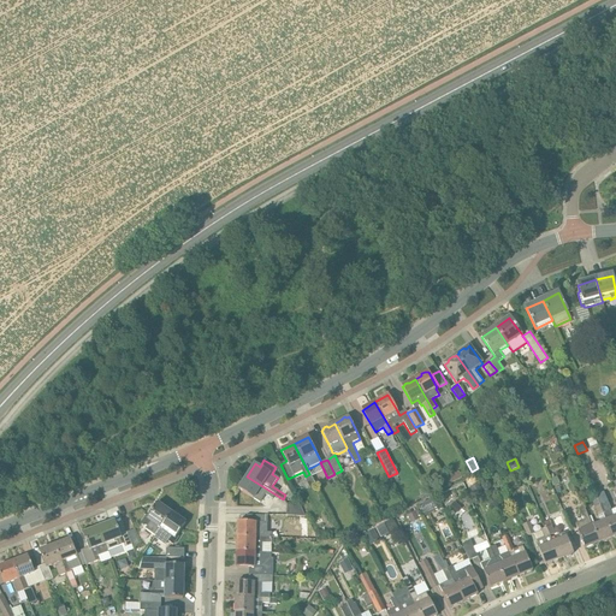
[(272,499),(276,495),(247,477),(238,489),(260,503),(265,495),(272,499)]
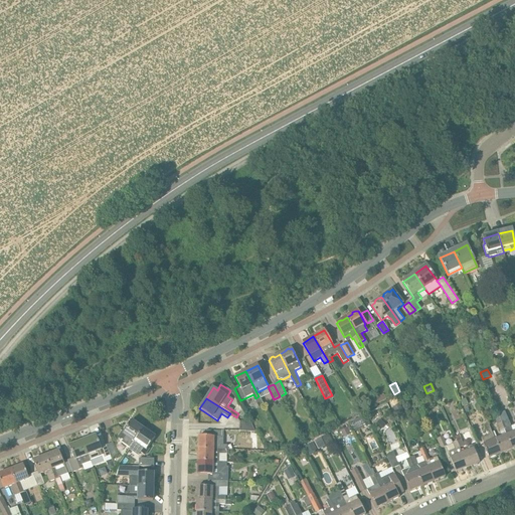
[(403,411),(400,403),(393,407),(396,414),(403,411)]
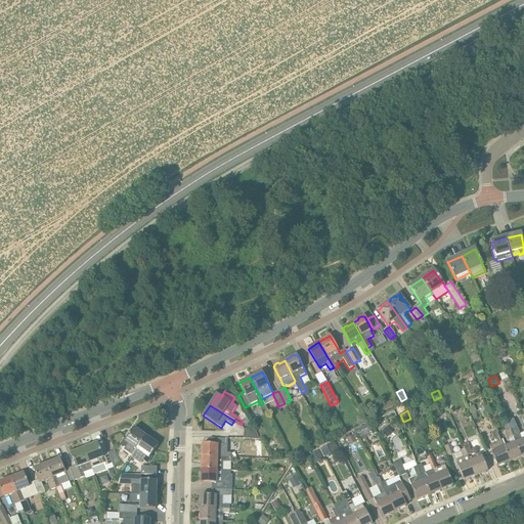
[(516,444),(522,456),(523,455),(523,432),(520,434),(517,427),(515,428),(512,420),(507,422),(508,425),(513,437),(516,442),(516,444)]
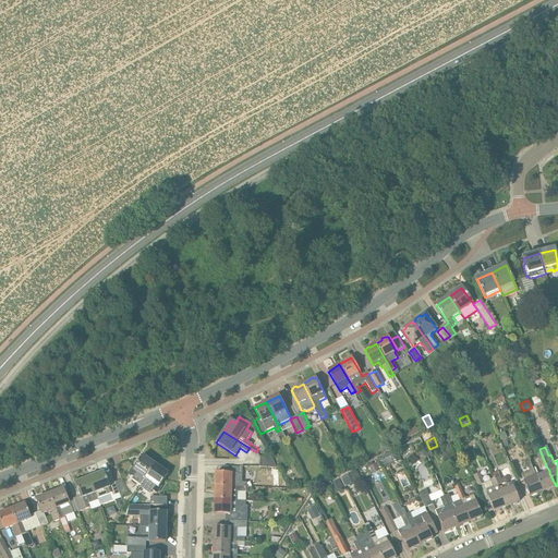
[(396,459),(397,462),(400,460),(396,452),(390,456),(392,461),(396,459)]
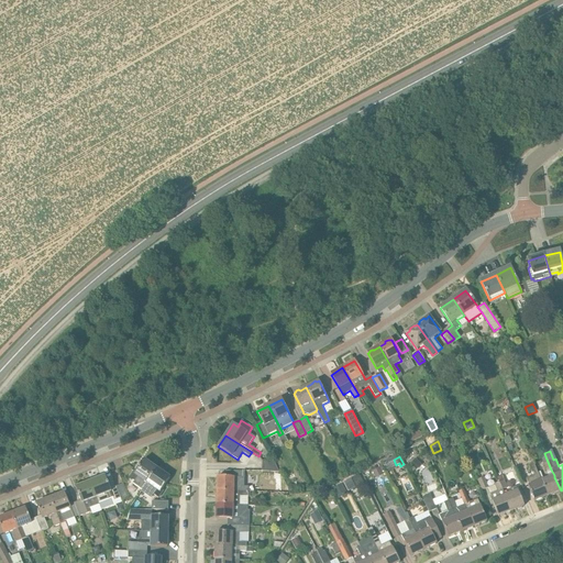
[(551,470),(545,456),(541,457),(547,472),(551,470)]
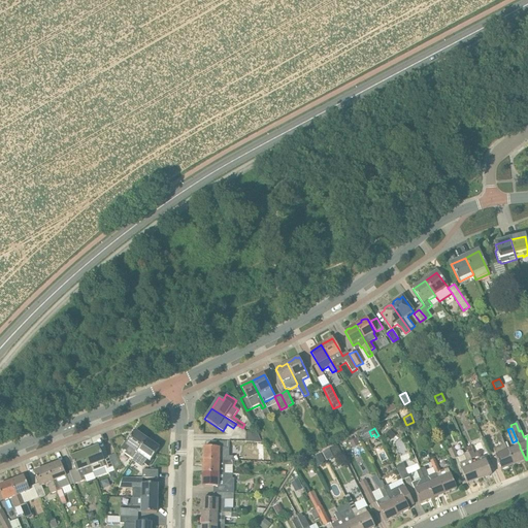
[(395,435),(390,430),(385,435),(390,441),(395,435)]
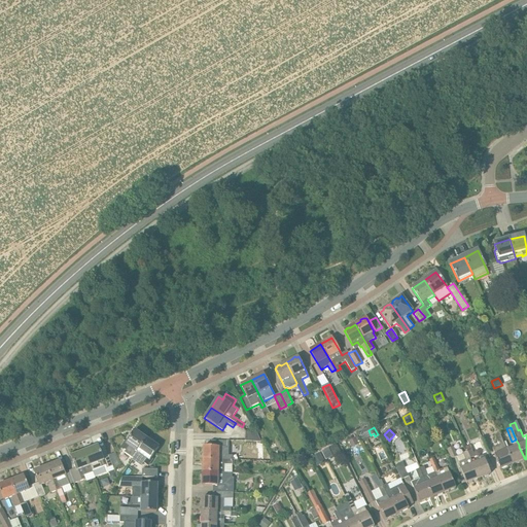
[(134,457),(146,440),(134,430),(128,441),(127,440),(120,448),(126,451),(124,453),(133,459),(134,457)]
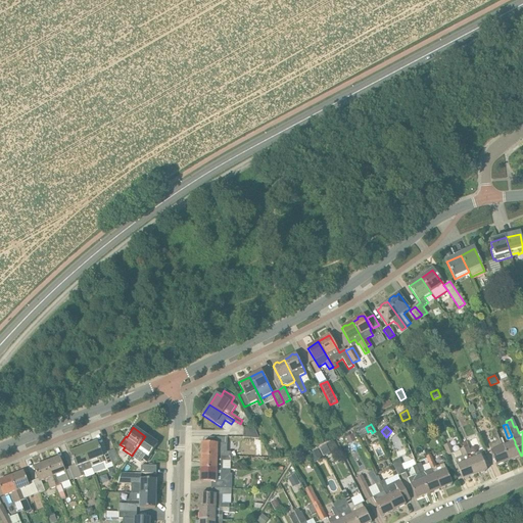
[(357,432),(360,439),(370,434),(366,427),(357,432)]
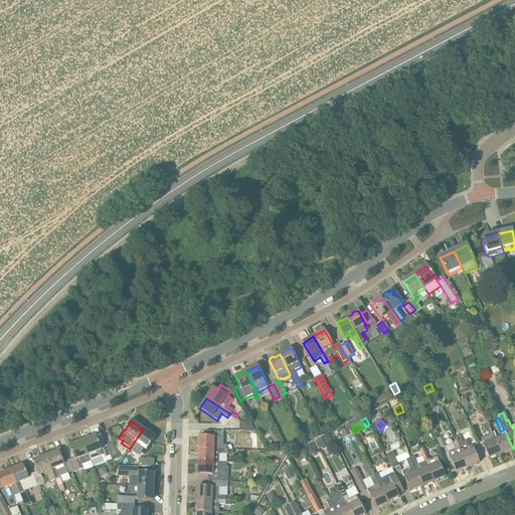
[(255,433),(251,422),(239,422),(239,432),(255,433)]
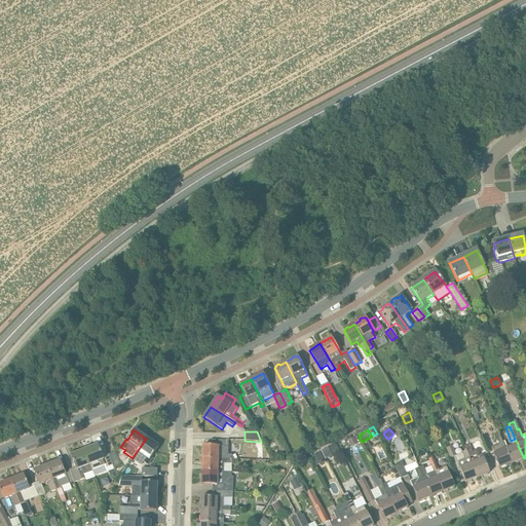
[(512,463),(505,449),(498,431),(494,434),(498,445),(492,448),(494,453),(493,454),(499,468),(512,463)]
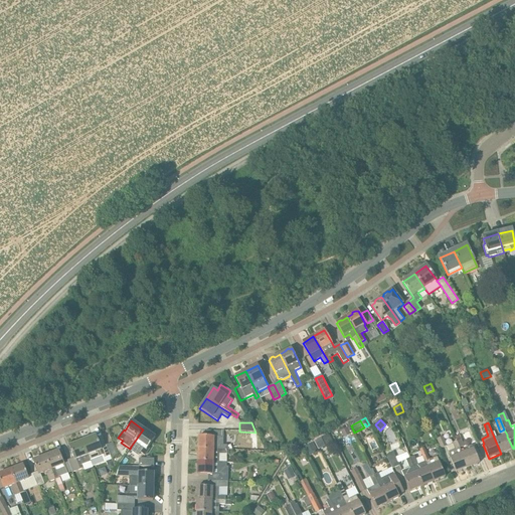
[(312,435),(310,427),(300,432),(303,439),(312,435)]
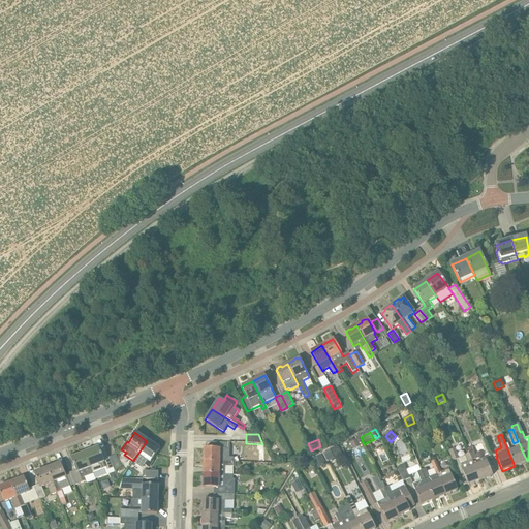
[(360,445),(356,439),(350,442),(353,449),(360,445)]
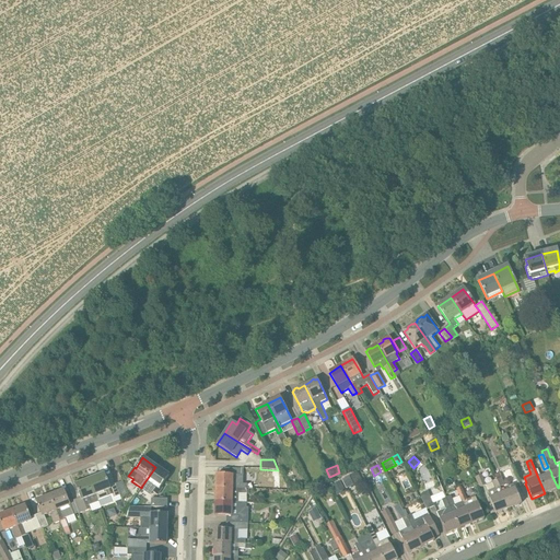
[(155,467),(142,486),(158,496),(162,488),(161,487),(168,476),(155,467)]
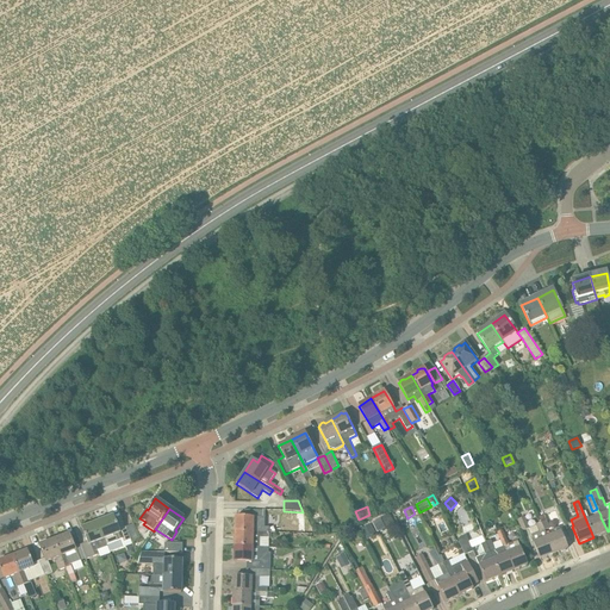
[(268,534),(272,533),(273,533),(273,529),(269,529),(269,528),(265,528),(265,510),(244,510),(244,517),(236,517),(235,533),(268,534)]
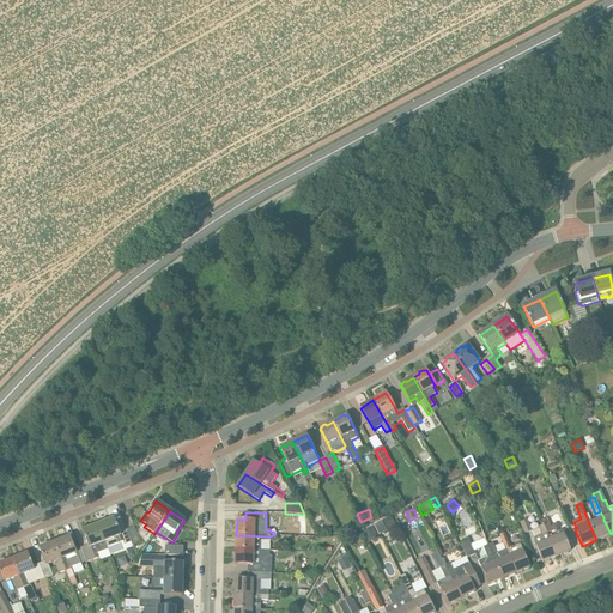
[(604,520),(604,517),(598,520),(589,523),(596,540),(611,534),(604,520)]
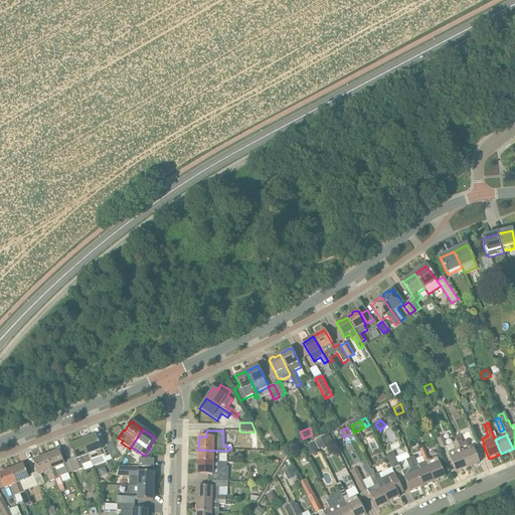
[(111,455),(107,445),(101,448),(97,436),(82,441),(89,456),(90,460),(104,455),(105,458),(111,455)]
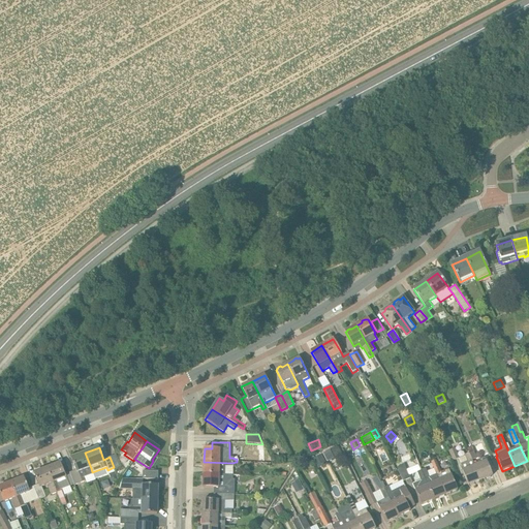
[(338,457),(335,452),(334,448),(322,454),(327,462),(331,460),(338,457)]
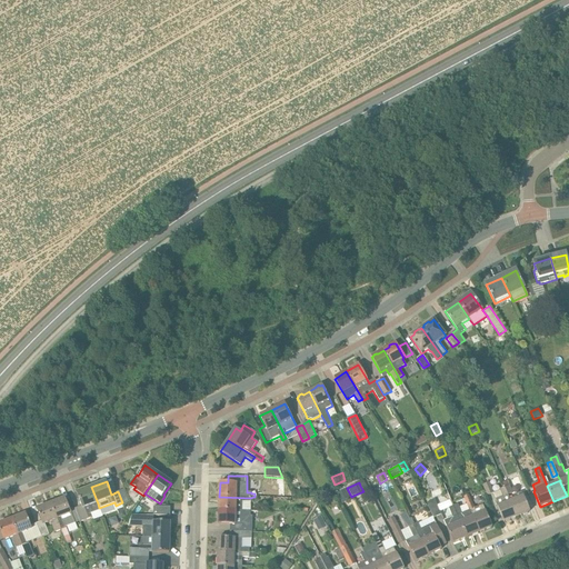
[(487,496),(495,492),(490,482),(482,486),(487,496)]
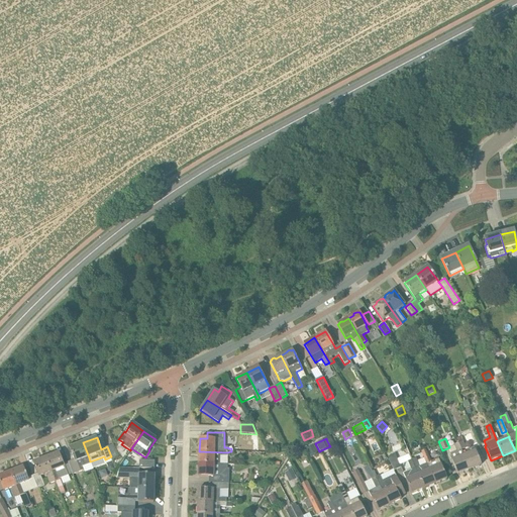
[(90,461),(89,457),(83,442),(70,448),(74,459),(68,462),(73,475),(84,470),(82,467),(91,463),(90,461)]
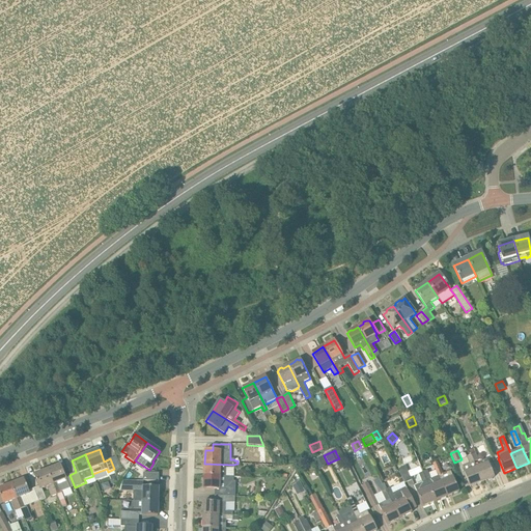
[(473,463),(474,462),(471,455),(467,457),(469,464),(462,467),(465,472),(464,473),(470,487),(472,486),(474,487),(476,486),(477,484),(482,482),(476,468),(473,463)]
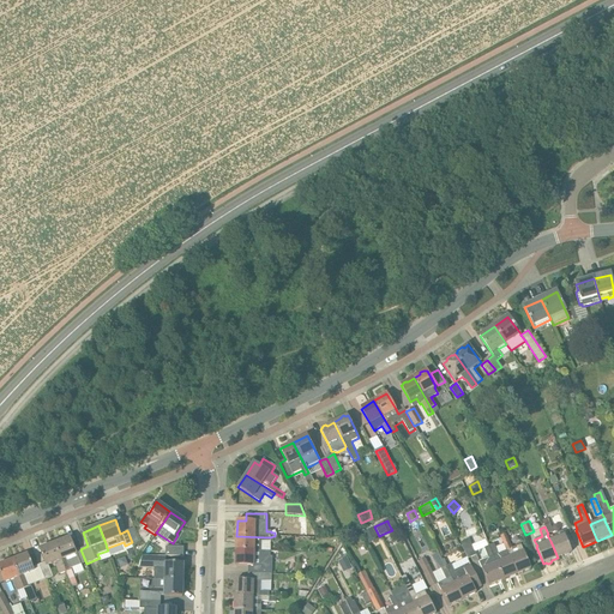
[(132,542),(133,547),(140,545),(133,528),(127,530),(132,542)]
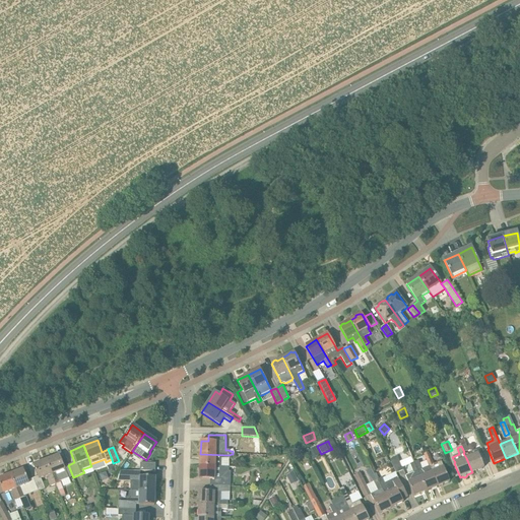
[(308,451),(312,458),(319,454),(316,447),(308,451)]
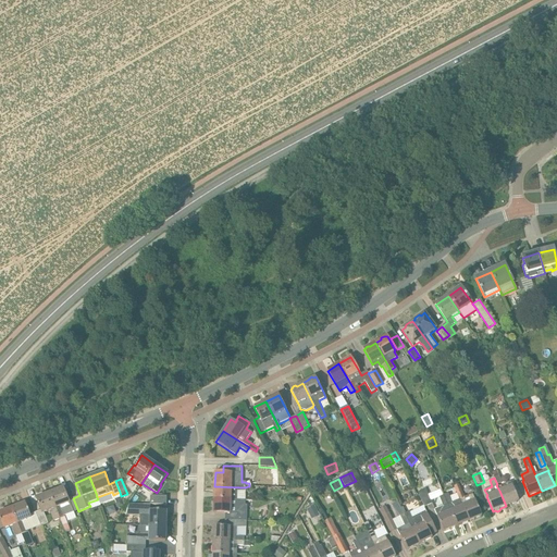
[(499,491),(506,506),(511,504),(514,504),(516,503),(517,502),(519,500),(510,481),(503,484),(504,489),(499,491)]
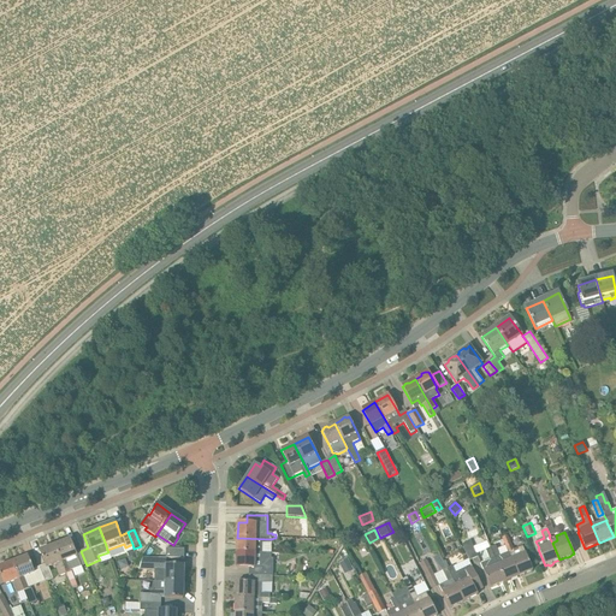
[(517,573),(519,576),(533,570),(522,546),(514,550),(508,537),(502,538),(508,552),(517,573)]
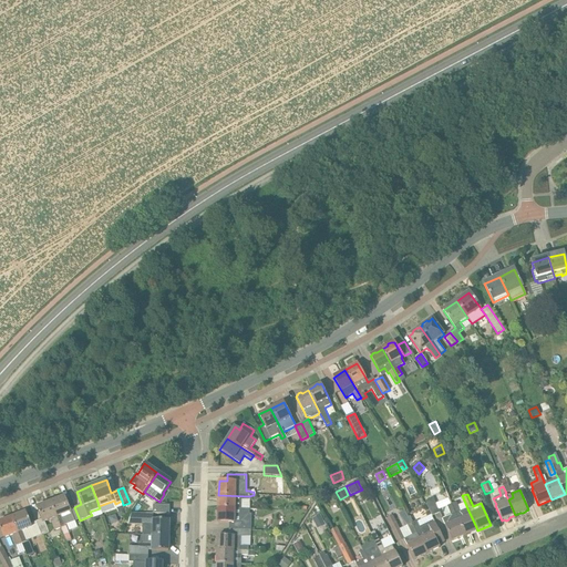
[(253,501),(253,495),(249,496),(218,495),(218,507),(241,508),(241,500),(253,501)]
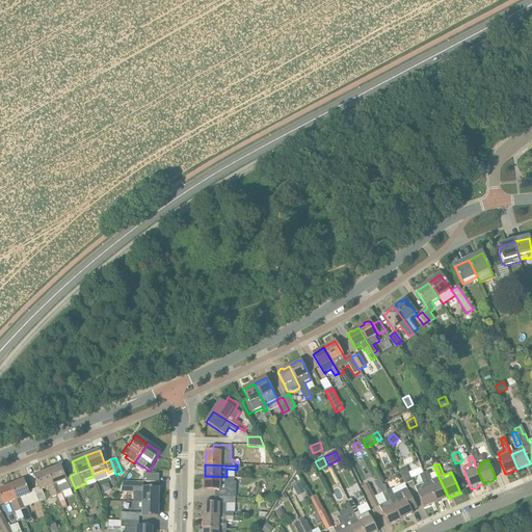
[(48,471),(57,496),(60,502),(62,508),(67,507),(64,501),(62,494),(63,493),(62,491),(70,489),(67,480),(60,466),(48,471)]
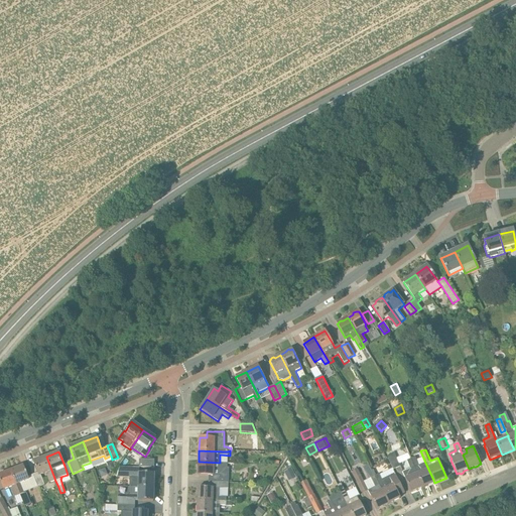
[(393,470),(400,467),(395,456),(394,453),(390,455),(392,458),(388,459),(393,470)]
